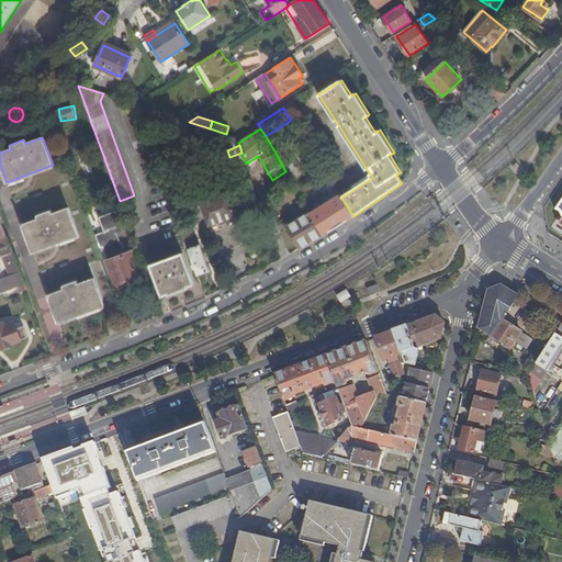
[(289,148),(277,155),(285,171),(296,189),(310,181),(296,159),(295,160),(289,148)]
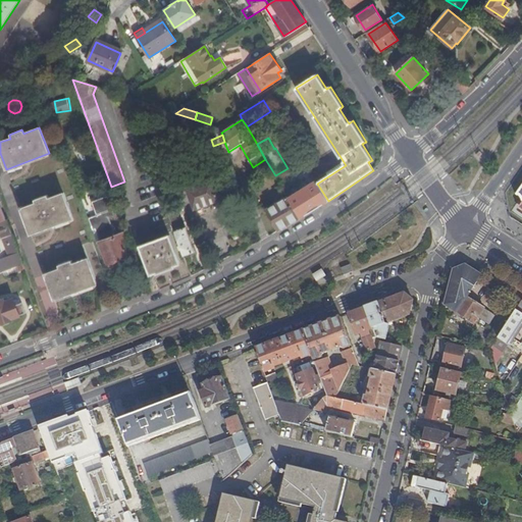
[(224,183),(226,183),(238,178),(228,152),(224,142),(213,146),(222,170),(220,171),(224,183)]
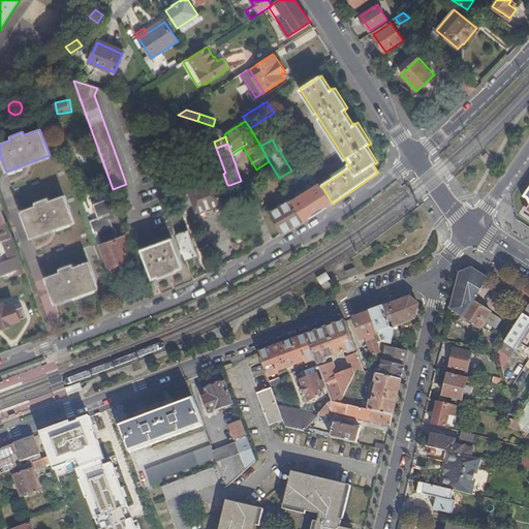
[(231,191),(243,187),(241,181),(229,185),(231,191)]
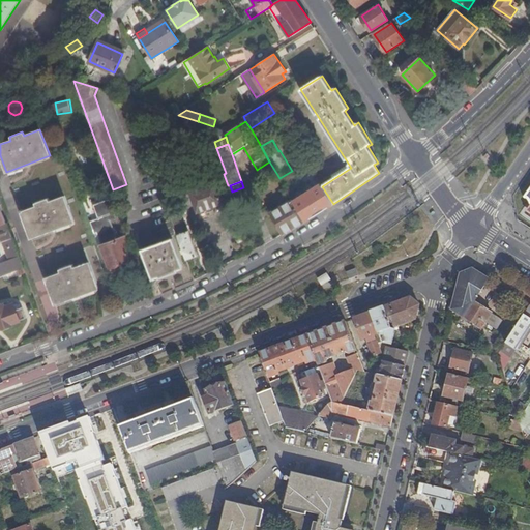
[(189,190),(198,213),(222,204),(213,182),(189,190)]
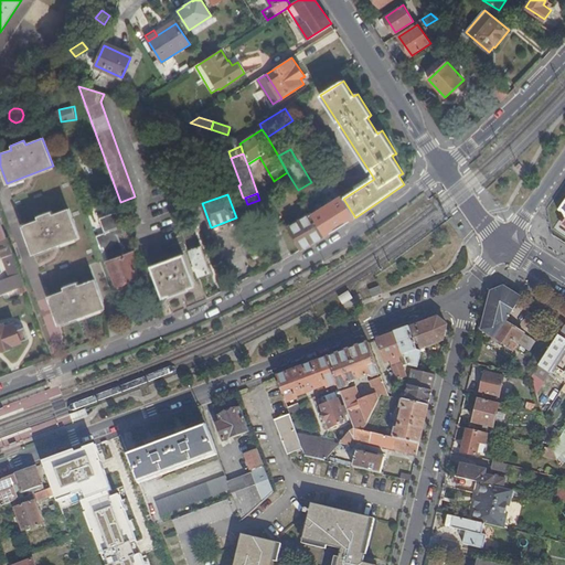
[(324,236),(355,217),(343,199),(341,196),(329,204),(327,202),(323,203),(326,206),(312,215),(324,236)]
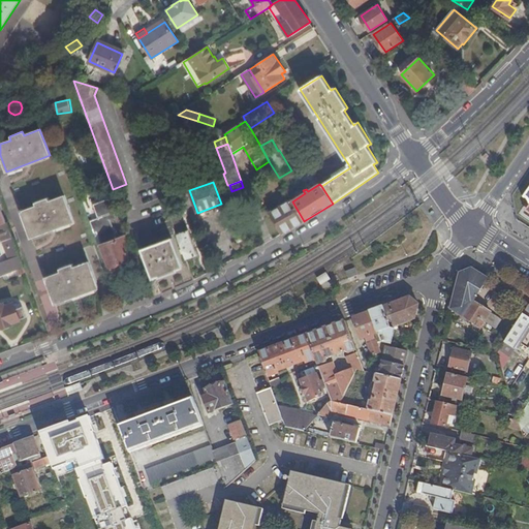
[(283,234),(304,221),(292,201),(288,194),(286,195),(289,201),(271,212),(283,234)]
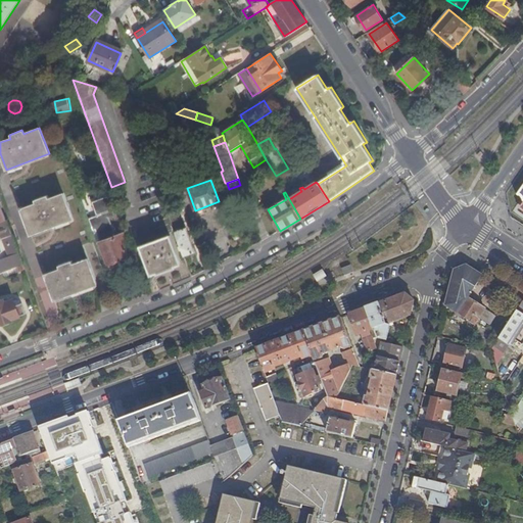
[(73,219),(63,193),(47,199),(46,196),(34,200),(35,203),(20,208),(30,235),(73,219)]
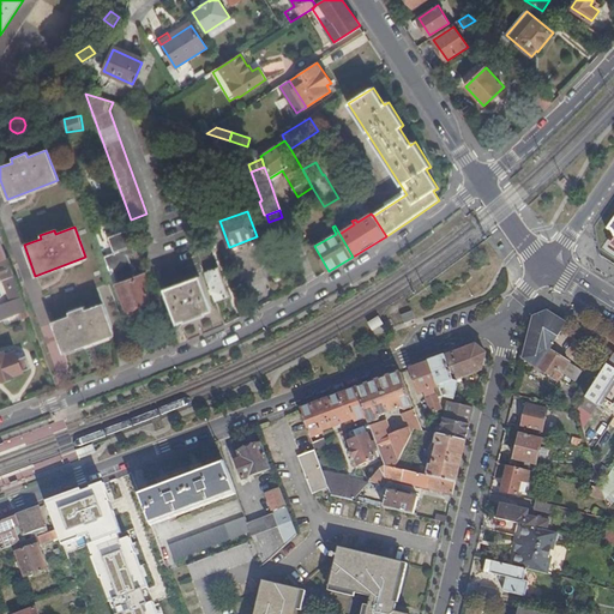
[(134,253),(127,232),(109,239),(115,254),(106,258),(116,286),(137,278),(127,256),(134,253)]
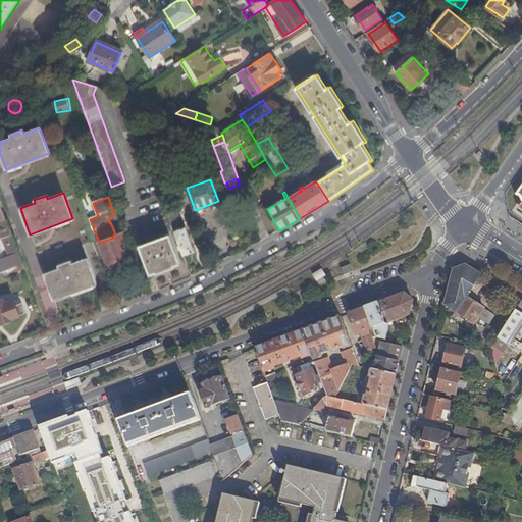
[(183,228),(175,208),(167,211),(185,256),(195,252),(186,227),(183,228)]
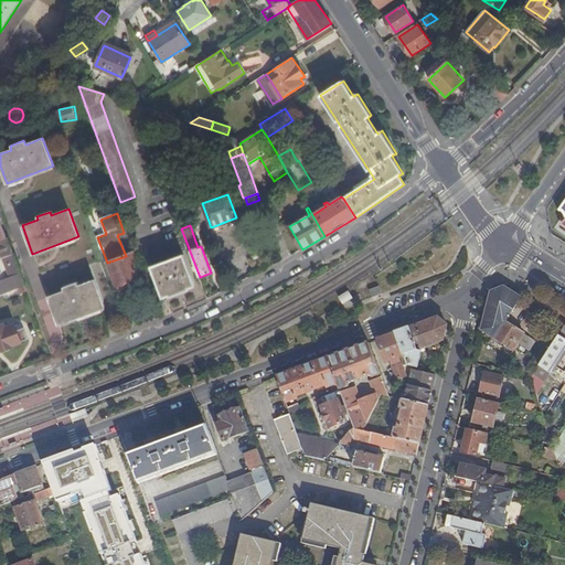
[(0,283),(4,295),(19,289),(25,286),(8,237),(7,237),(0,241),(0,253),(10,276),(0,280),(0,283)]
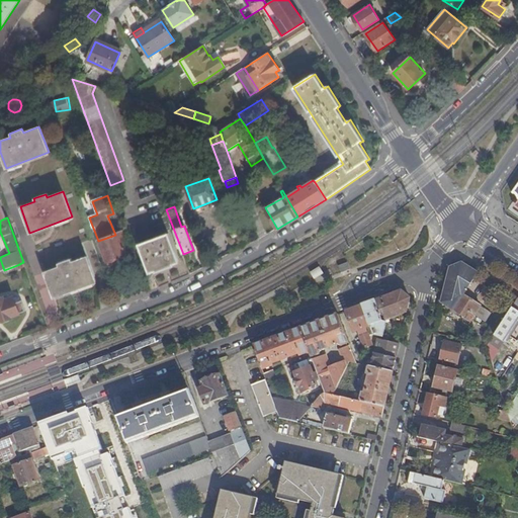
[(127,245),(122,232),(115,235),(98,241),(107,265),(127,257),(123,247),(127,245)]
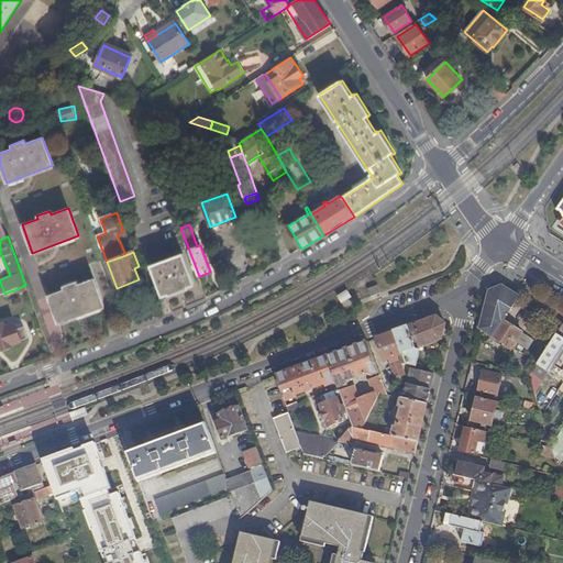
[(183,254),(151,265),(162,296),(168,294),(169,295),(188,288),(187,287),(194,284),(183,254)]
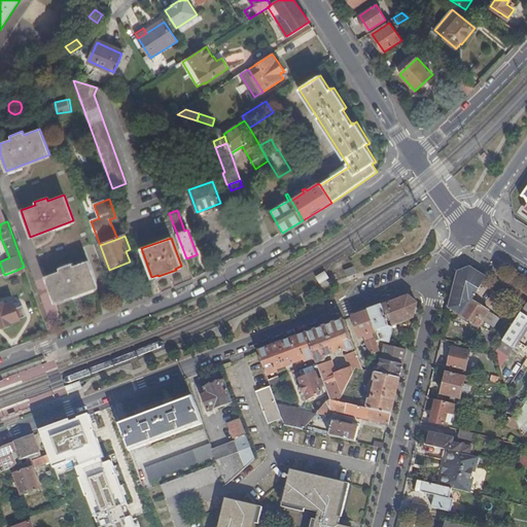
[(60,272),(45,277),(55,303),(98,286),(89,261),(72,267),(71,264),(59,269),(60,272)]
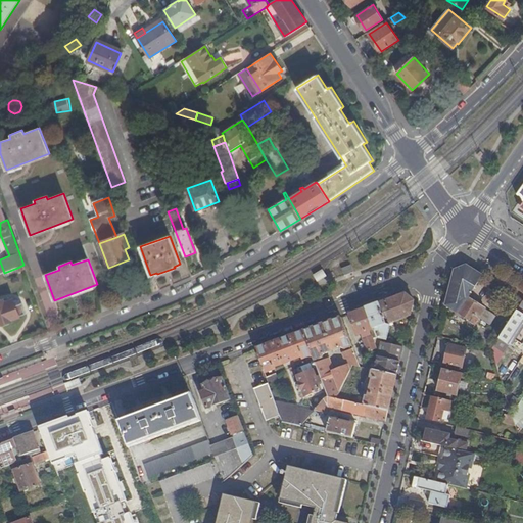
[(476,285),(482,275),(467,265),(455,270),(445,306),(475,325),(479,319),(490,326),(496,317),(468,298),(476,285)]
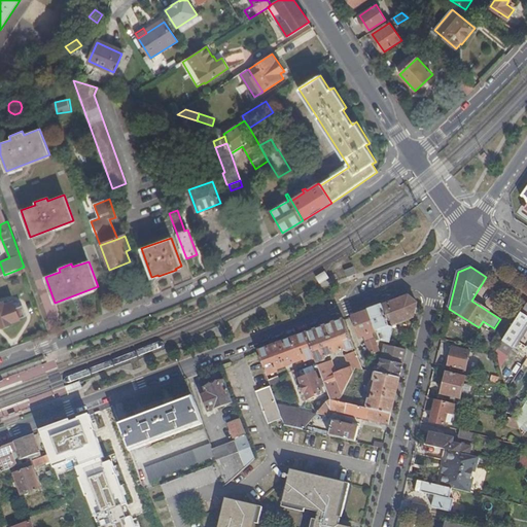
[(347,279),(356,276),(353,268),(344,272),(347,279)]
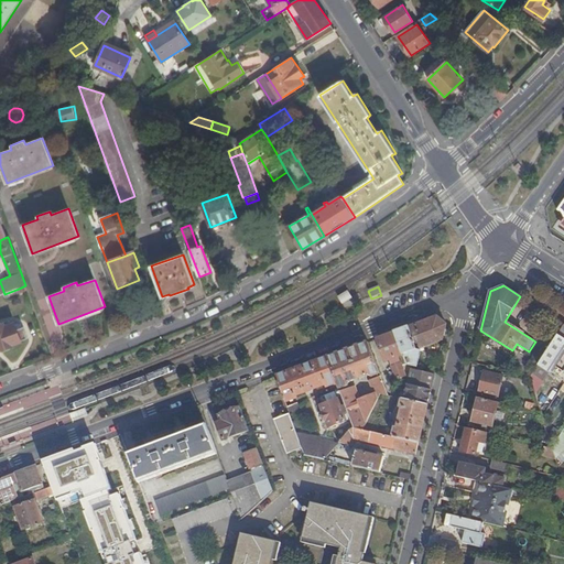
[(342,306),(351,300),(347,293),(337,299),(342,306)]
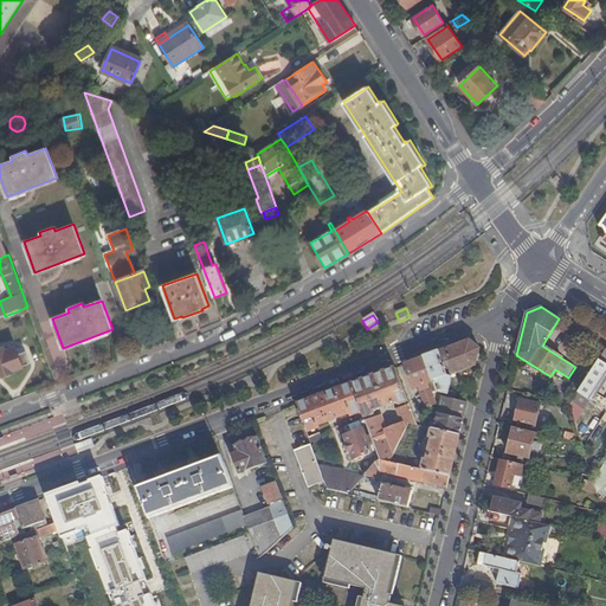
[(451,375),(476,366),(479,349),(470,341),(424,358),(432,382),(433,381),(437,392),(449,394),(452,378),(451,375)]
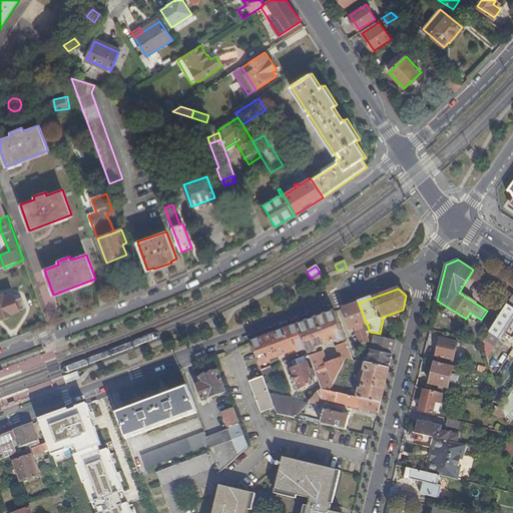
[(4,294),(0,295),(0,315),(1,320),(12,316),(11,314),(19,311),(25,309),(21,298),(16,300),(13,294),(5,298),(4,294)]
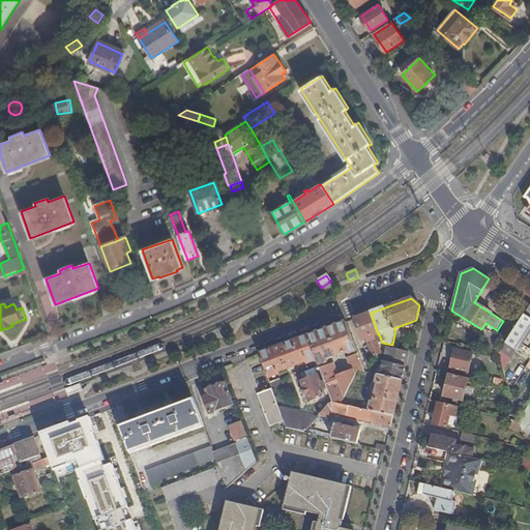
[(529,306),(501,352),(511,358),(529,330),(528,329),(529,327),(529,306)]
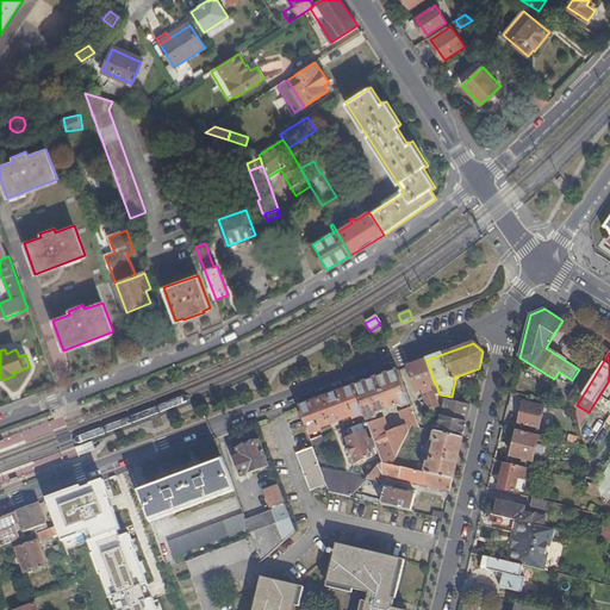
[(435,385),(427,360),(408,367),(416,391),(422,390),(429,410),(440,406),(431,386),(435,385)]
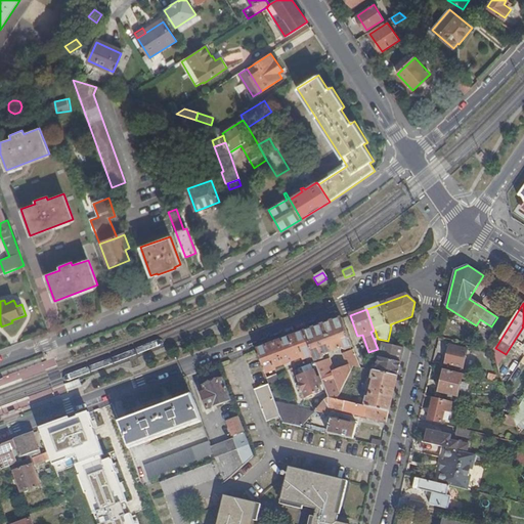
[(354,350),(342,318),(257,350),(265,374),(275,369),(274,367),(303,357),(304,359),(313,356),(329,397),(337,399),(350,372),(348,366),(334,372),(330,359),(323,361),(322,358),(324,355),(342,348),(345,350),(346,352),(354,350)]
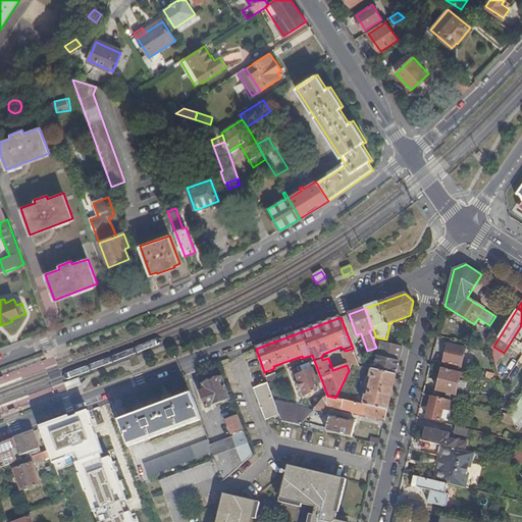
[(399,361),(402,348),(381,343),(377,356),(399,361)]
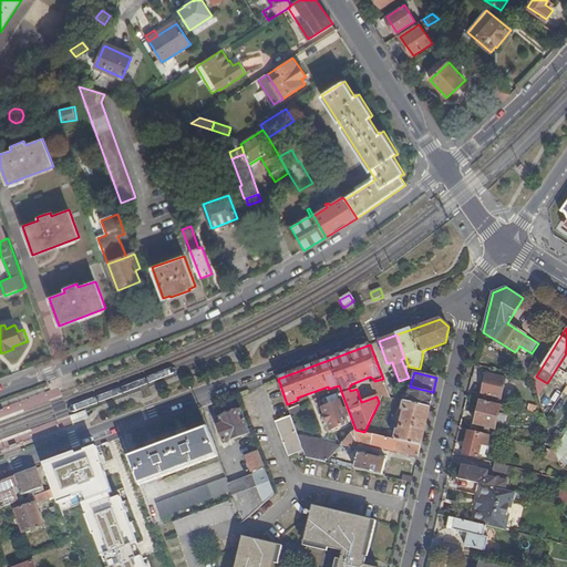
[(507,379),(487,374),(483,394),(502,399),(507,379)]
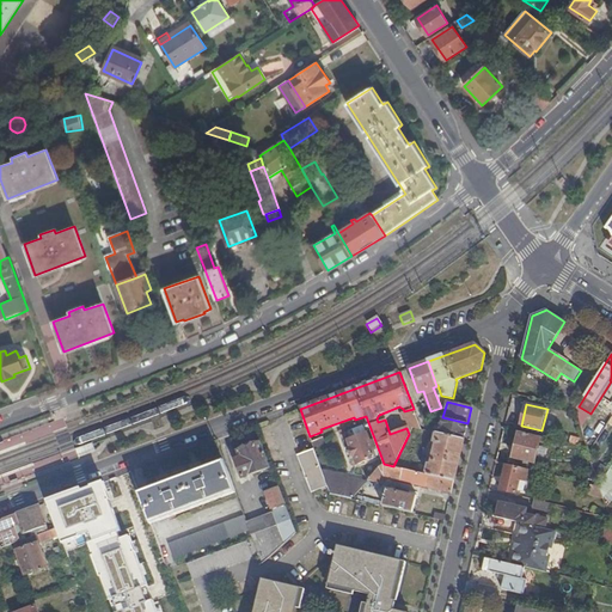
[(421,429),(414,409),(404,411),(401,414),(407,428),(409,434),(412,427),(421,429)]
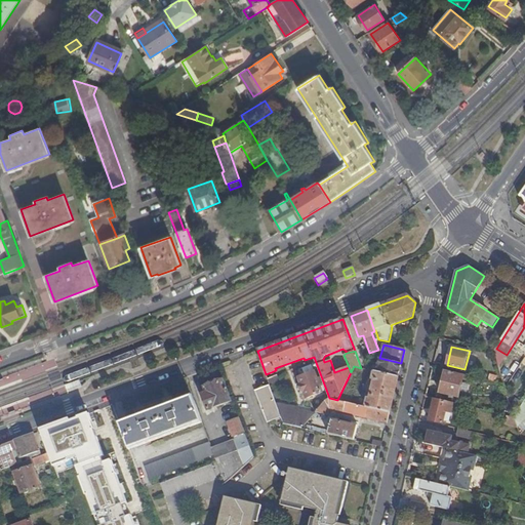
[(398,376),(401,363),(379,358),(376,371),(398,376)]
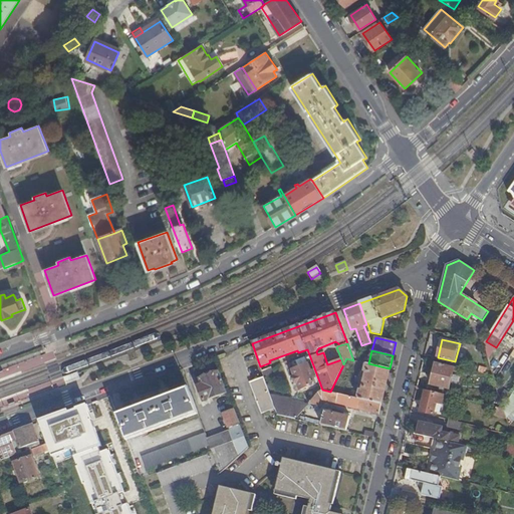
[(381,404),(390,368),(368,363),(366,363),(364,370),(366,371),(362,391),(359,390),(357,398),(381,404)]
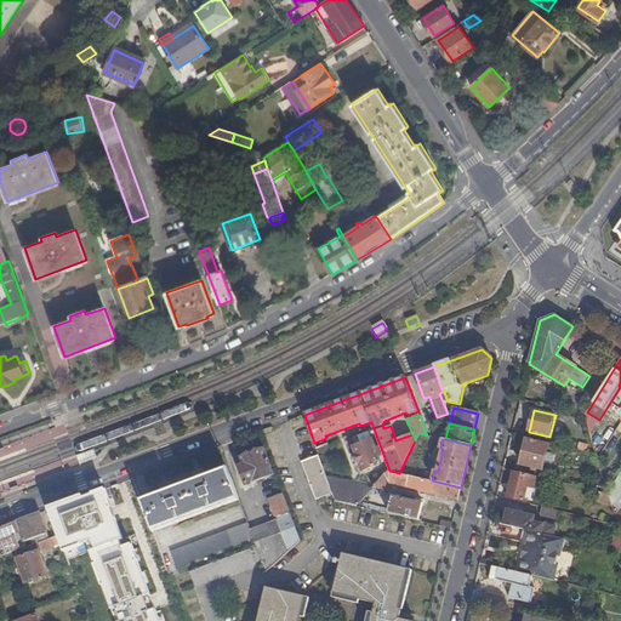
[(375,449),(372,440),(353,446),(362,471),(381,463),(377,455),(381,454),(379,448),(375,449)]
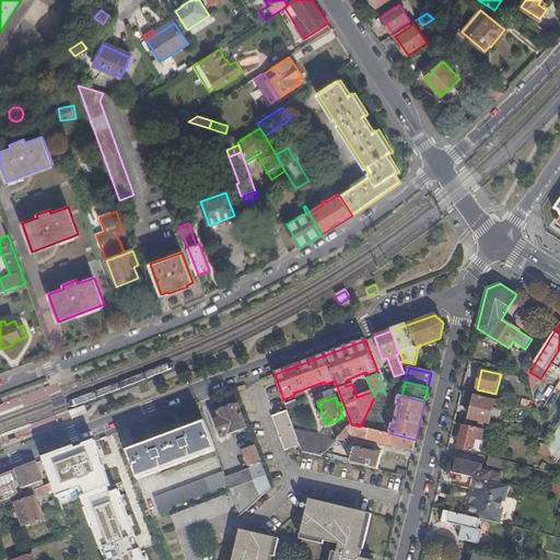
[(490,424),(496,403),(475,397),(469,419),(490,424)]
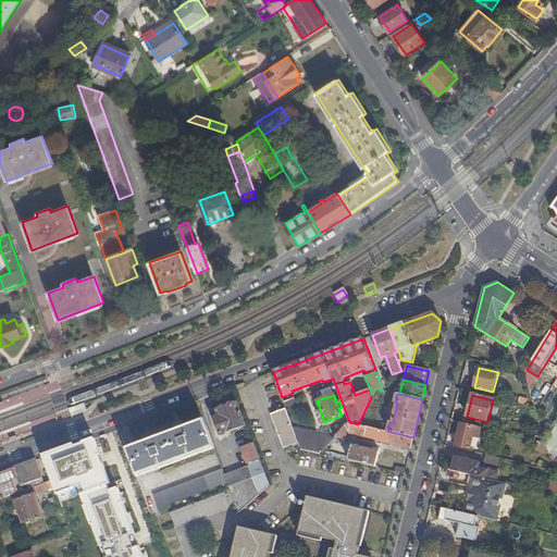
[(245,426),(236,404),(217,411),(219,417),(214,419),(221,435),(245,426)]
